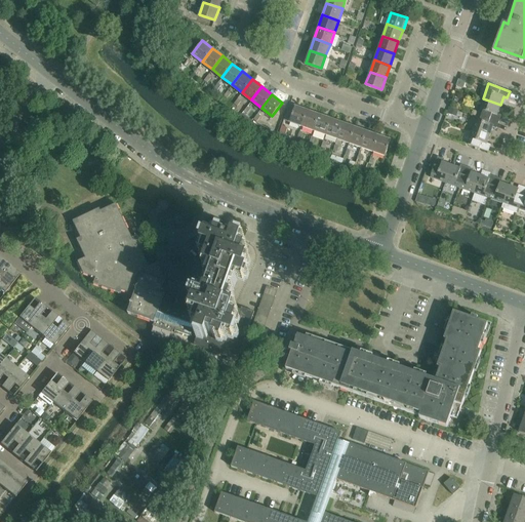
[(500,105),(483,98),(478,113),(498,120),(501,114),(497,113),(500,105)]
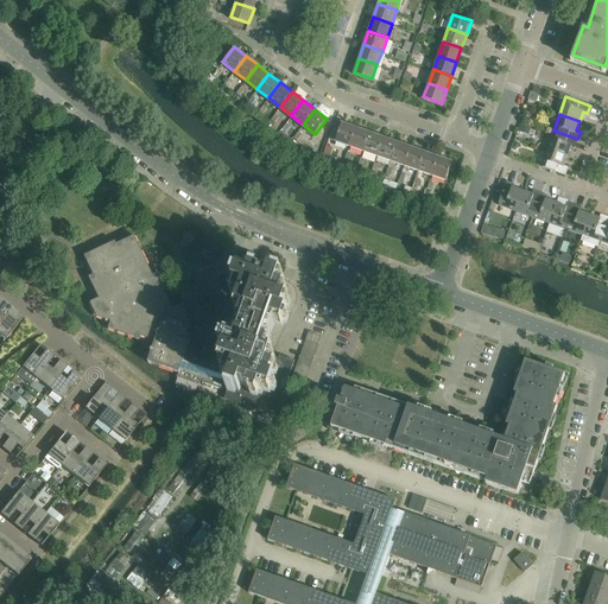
[(335,139),(349,145),(356,126),(342,121),(335,139)]
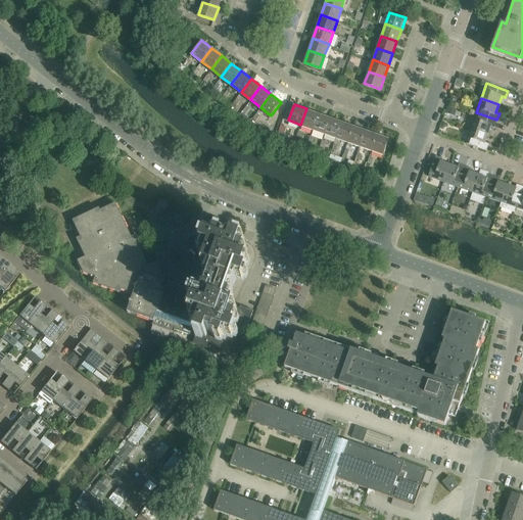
[(318,112),(306,108),(300,125),(313,129),(318,112)]
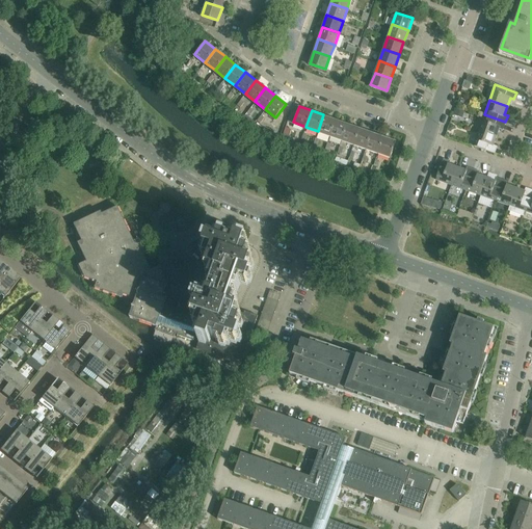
[(336,118),(323,114),(318,131),(329,135),(336,118)]
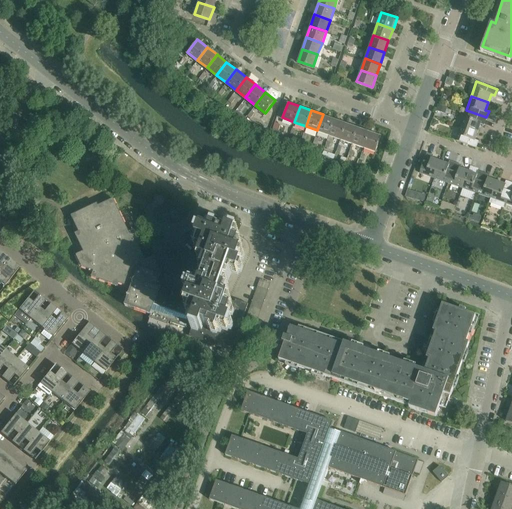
[(486,117),(466,110),(461,124),(478,130),(481,122),(484,123),(486,117)]
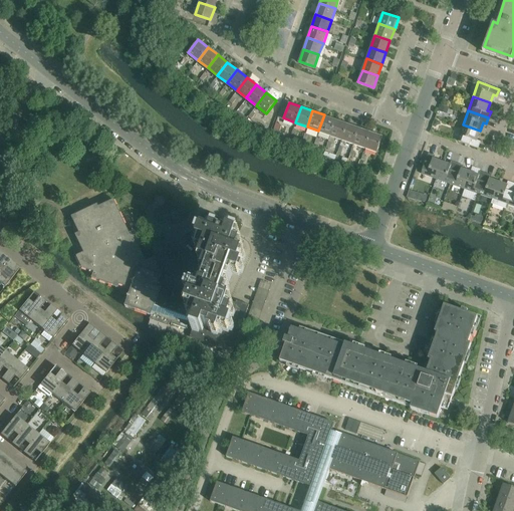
[(335,118),(324,114),(318,131),(330,135),(335,118)]
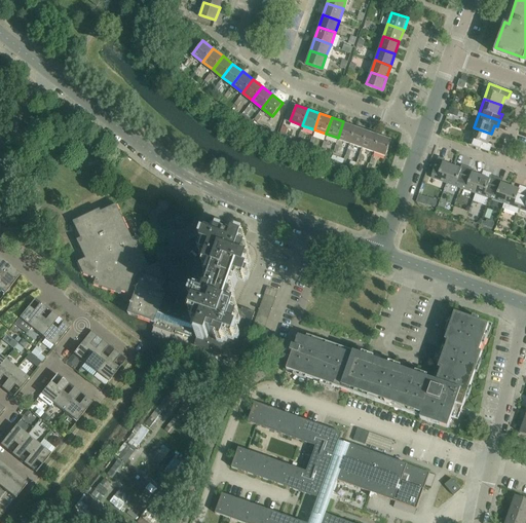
[(355,125),(343,121),(338,138),(350,142),(355,125)]
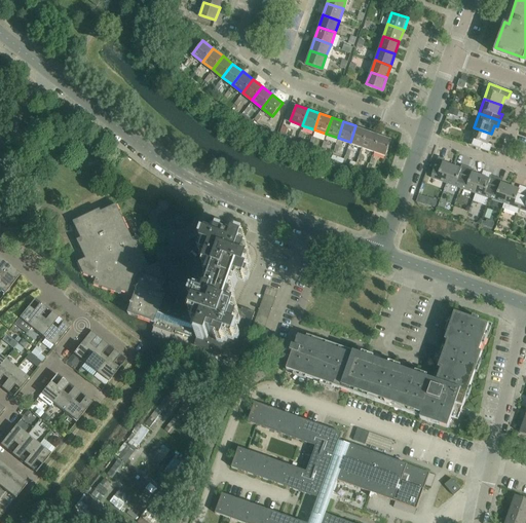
[(261,123),(259,128),(265,133),(268,127),(261,123)]
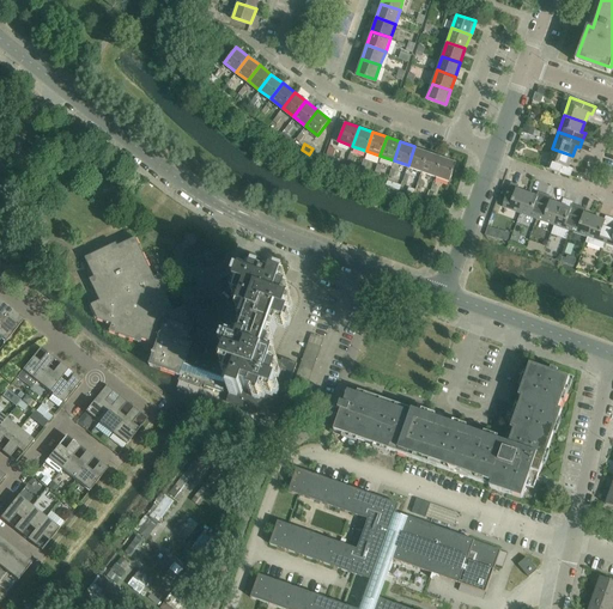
[(429,151),(414,146),(408,165),(422,170),(429,151)]
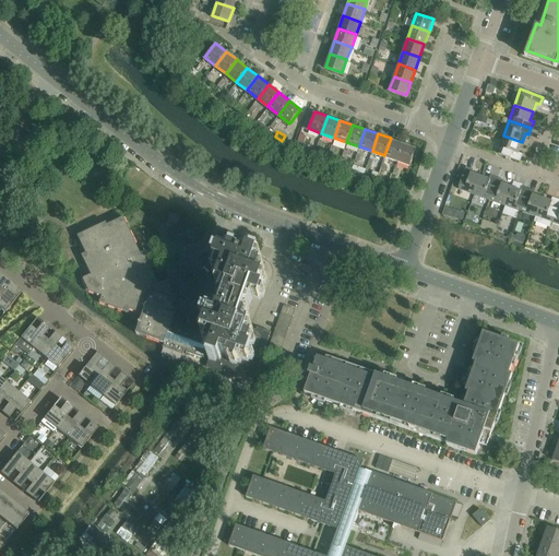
[(522,142),(503,135),(498,152),(520,160),(523,152),(519,151),(522,142)]
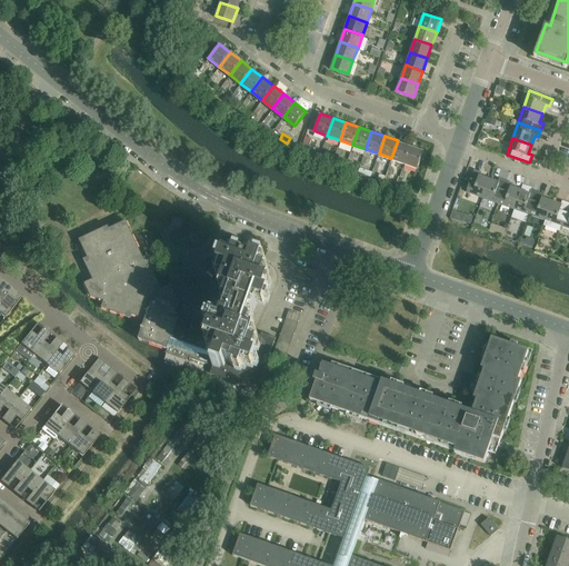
[(410,146),(398,140),(391,158),(405,162),(410,146)]
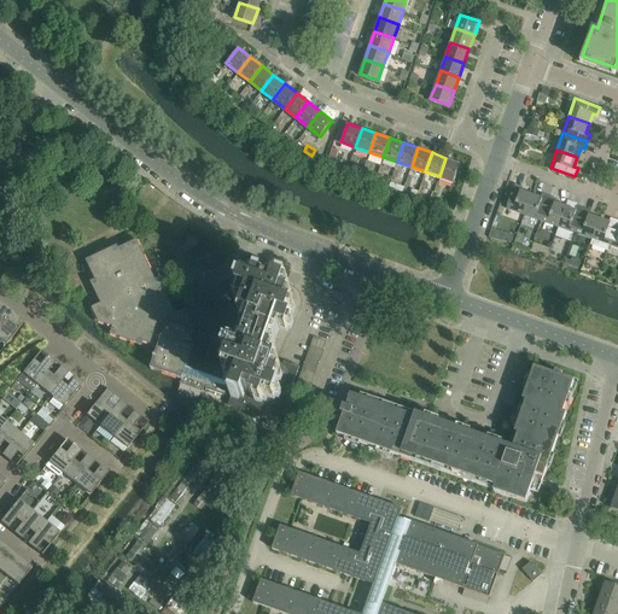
[(330,153),(326,163),(334,165),(338,157),(334,155),(330,153)]
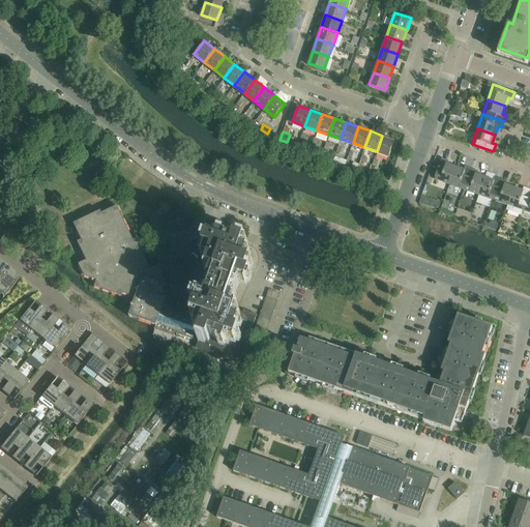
[(394,140),(382,136),(377,151),(389,155),(394,140)]
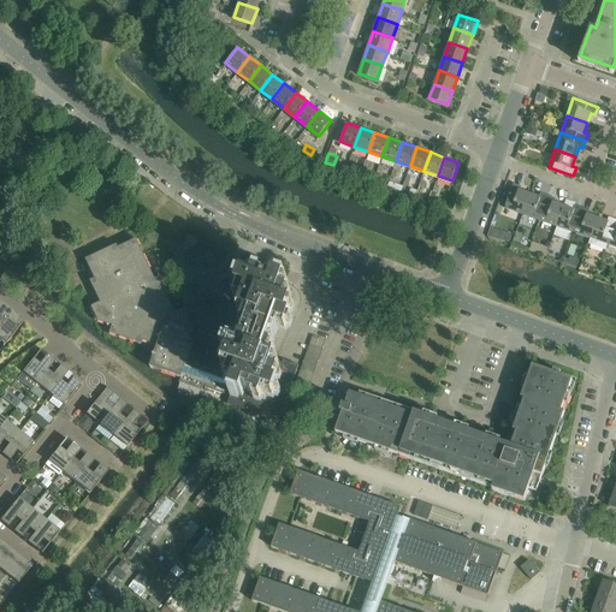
[(514,182),(505,206),(522,212),(529,192),(520,189),(521,184),(514,182)]
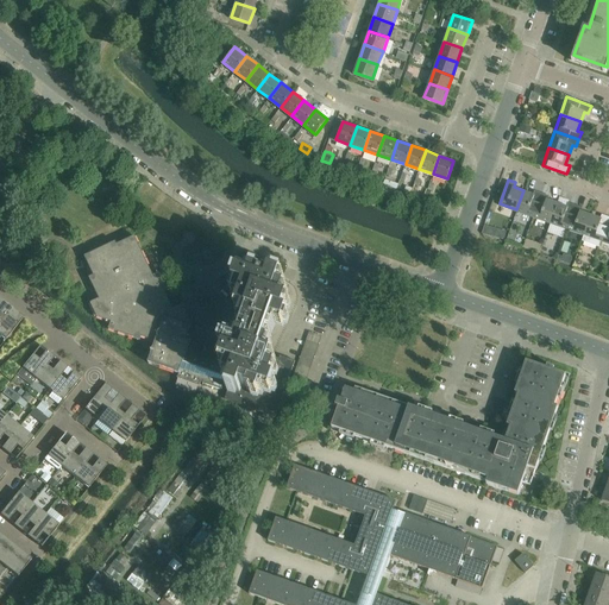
[(533,194),(523,190),(516,209),(533,215),(541,191),(534,189),(533,194)]
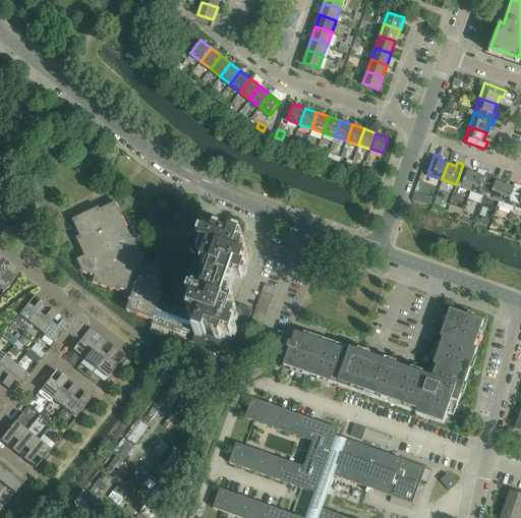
[(470,166),(463,164),(456,184),(470,189),(476,173),(468,170),(470,166)]
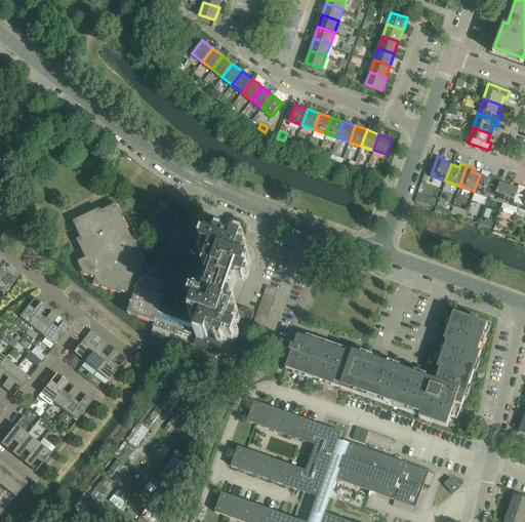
[(488,177),(480,174),(474,191),(489,196),(496,175),(490,173),(488,177)]
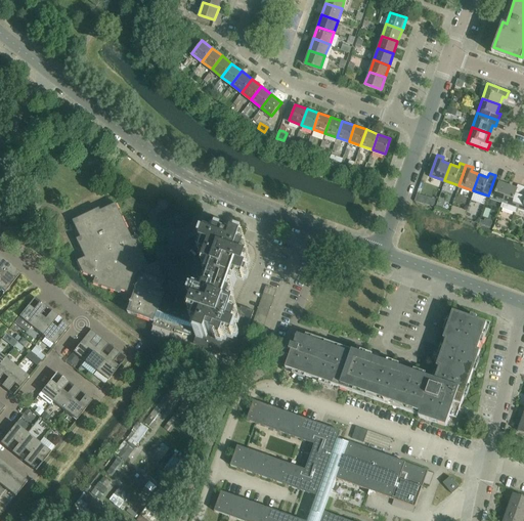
[(501,177),(495,175),(488,196),(503,201),(509,184),(500,181),(501,177)]
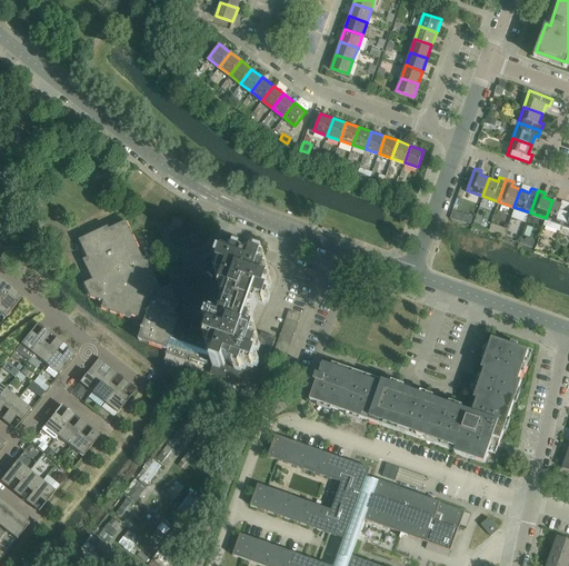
[(561,224),(568,201),(562,199),(561,204),(552,200),(546,218),(543,222),(559,228),(561,224)]
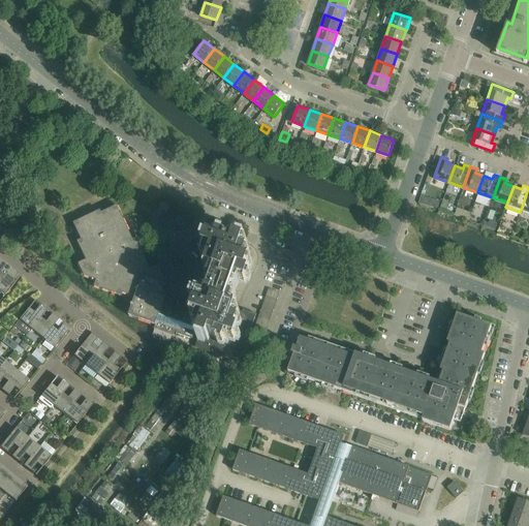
[(167,283),(166,283),(167,280),(159,264),(151,268),(143,251),(146,249),(139,236),(133,239),(117,204),(109,208),(111,212),(103,215),(100,209),(73,221),(78,229),(75,230),(80,239),(78,240),(87,258),(84,259),(88,270),(87,275),(97,278),(95,284),(122,295),(123,291),(135,296),(129,314),(155,323),(154,327),(174,334),(175,330),(193,337),(193,334),(198,336),(195,344),(239,360),(256,312),(244,308),(243,310),(231,306),(235,298),(231,297),(238,278),(247,281),(250,271),(248,270),(251,261),(245,259),(248,250),(242,248),(245,239),(236,236),(234,240),(227,238),(228,237),(219,233),(217,239),(208,236),(205,245),(207,246),(204,255),(210,257),(207,267),(213,269),(210,277),(213,278),(206,297),(197,295),(198,291),(168,281),(167,283)]
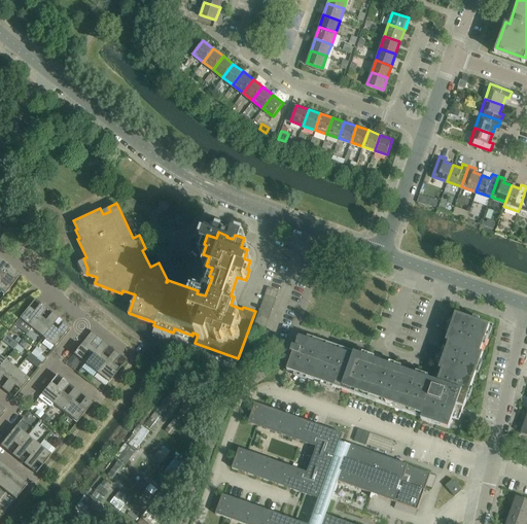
[(455,207),(453,212),(466,217),(468,212),(468,211),(455,206),(455,207)]
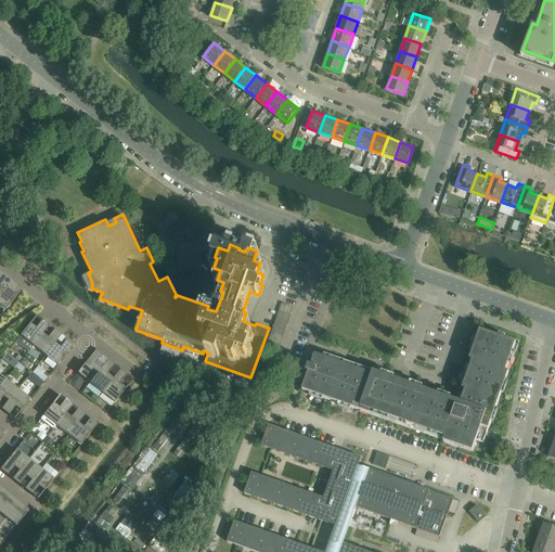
[(2,272),(1,273),(0,274),(0,294),(11,281),(5,277),(7,276),(2,272)]
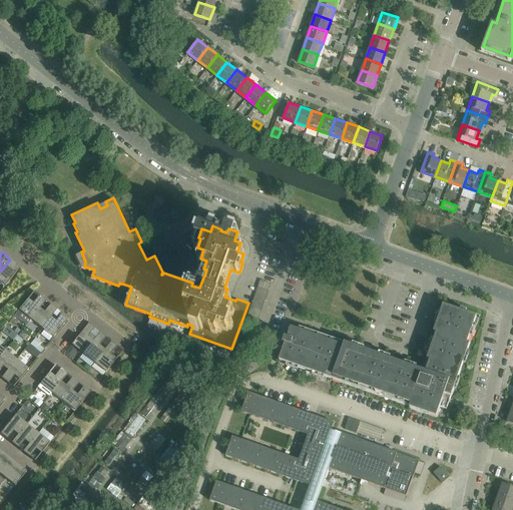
[(11,259),(10,260),(0,272),(0,281),(5,285),(20,266),(11,259)]
